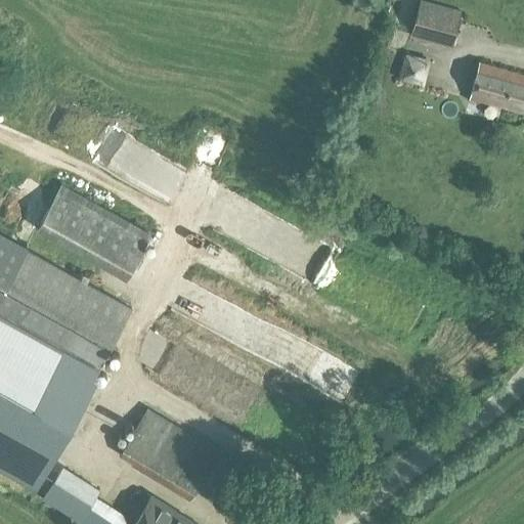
[(450,45),(459,11),(421,1),(411,35),(450,45)]
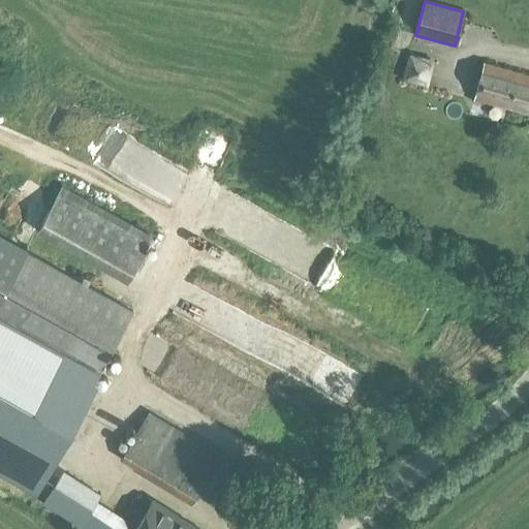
[(528,114),(528,109),(528,73),(484,61),(473,99),(528,114)]
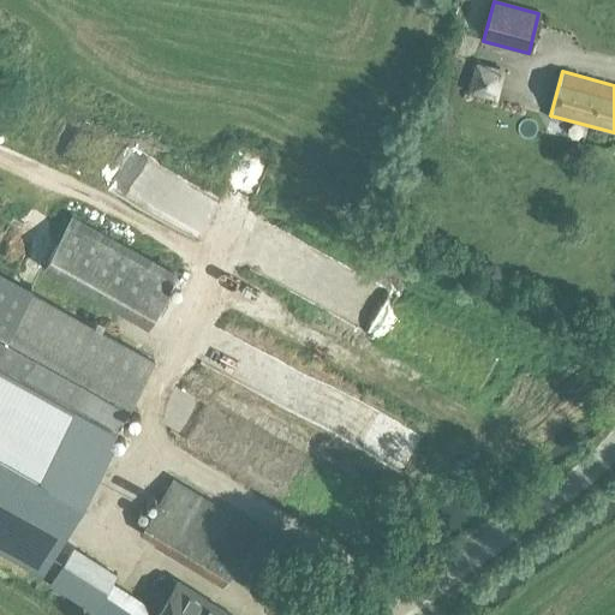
[(499,105),(503,76),(475,72),(471,100),(499,105)]
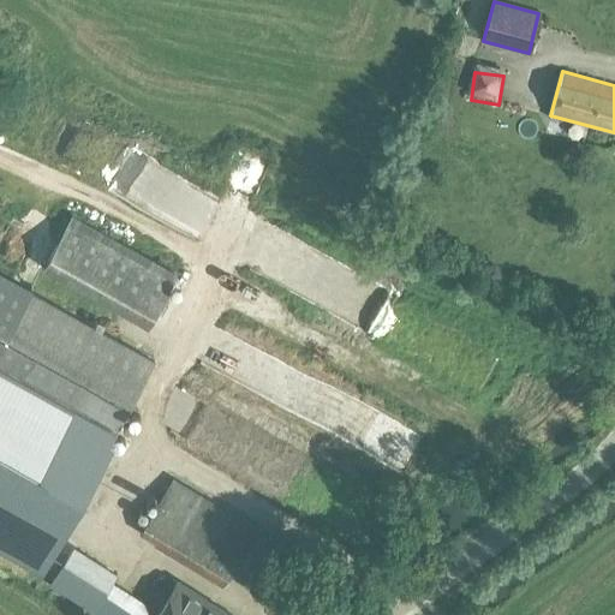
[(51,255),(43,268),(145,324),(149,327),(155,315),(178,273),(180,269),(163,260),(162,263),(72,214),(58,242),(51,255)]
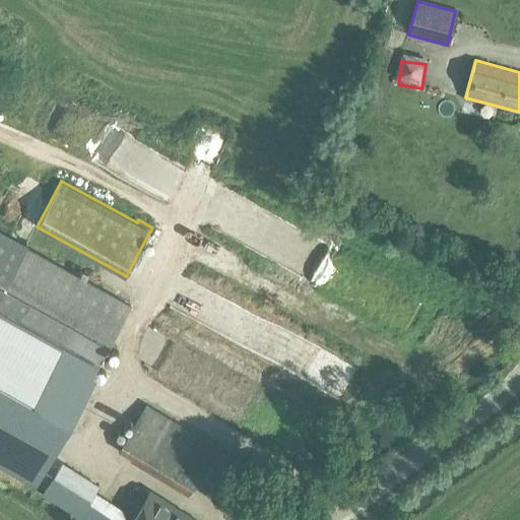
[(0,462),(36,482),(92,381),(90,379),(132,306),(27,247),(28,246),(10,236),(0,230),(0,462)]
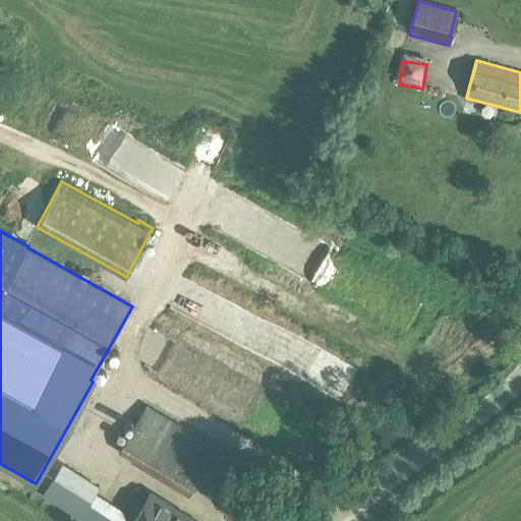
[(178,350),(174,357),(156,347),(145,366),(225,413),(240,387),(178,350)]
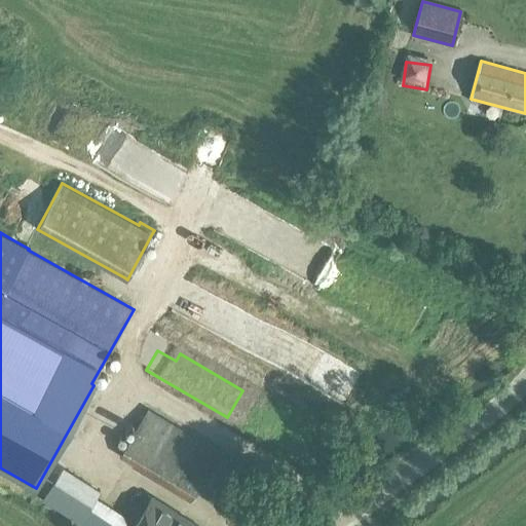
[(197,506),(204,495),(197,491),(220,454),(147,409),(117,457),(197,506)]
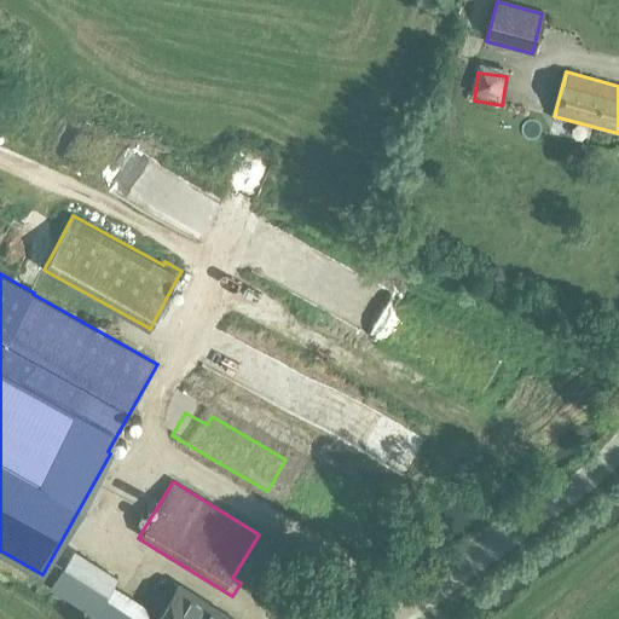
[(52,586),(94,614),(111,590),(119,578),(76,551),(52,586)]
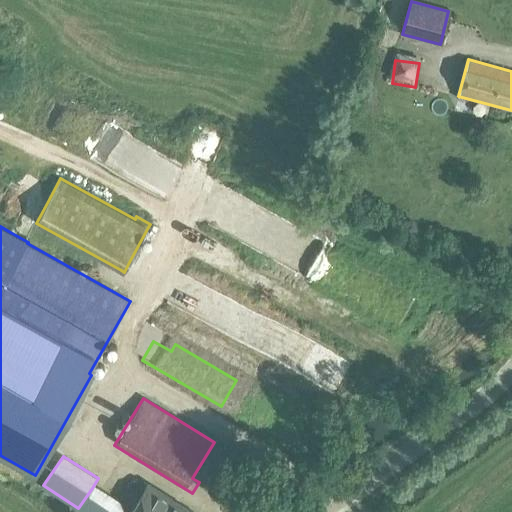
[(192,511),(147,484),(128,511),(192,511)]
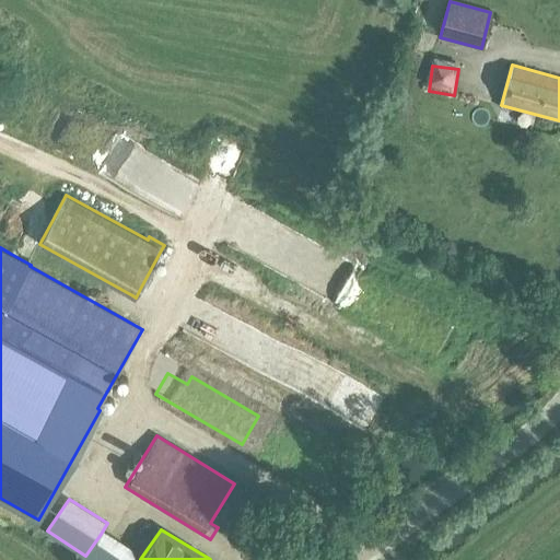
[(101,534),(85,556),(92,559),(128,559),(132,555),(101,534)]
